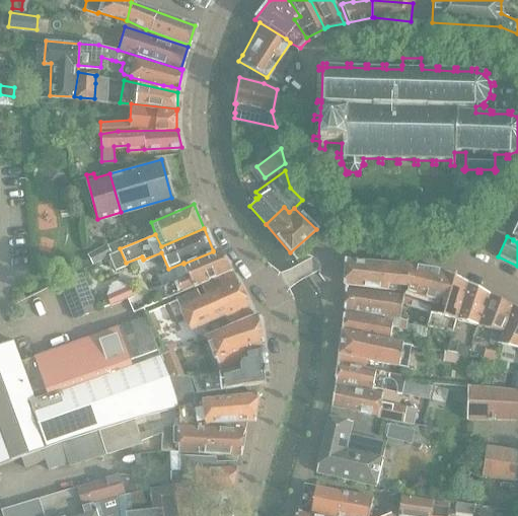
[(91,264),(112,253),(105,242),(85,252),(91,264)]
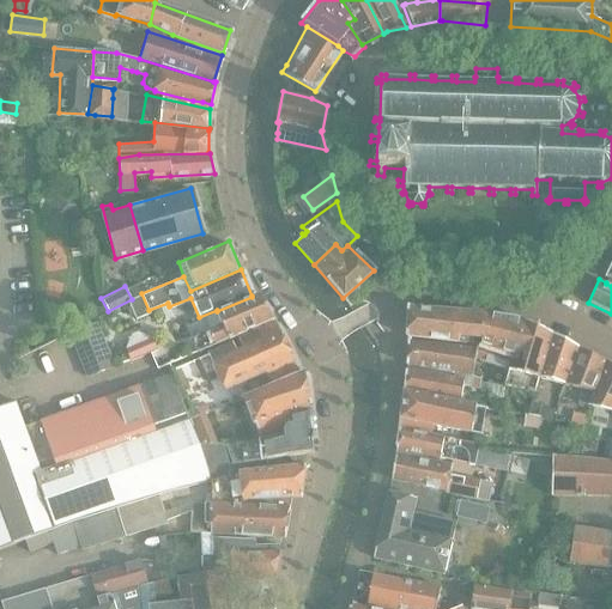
[(204,332),(188,339),(197,351),(213,343),(273,316),(261,292),(252,296),(252,297),(217,311),(217,310),(199,317),(198,318),(204,332)]
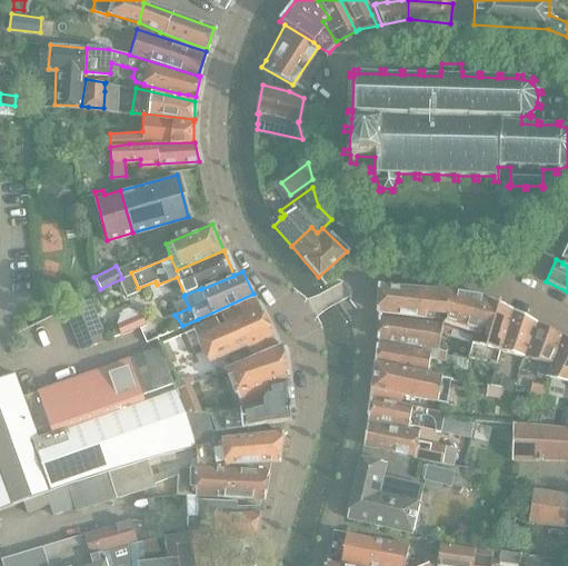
[(441,318),(445,318),(448,293),(378,285),(377,313),(441,318)]
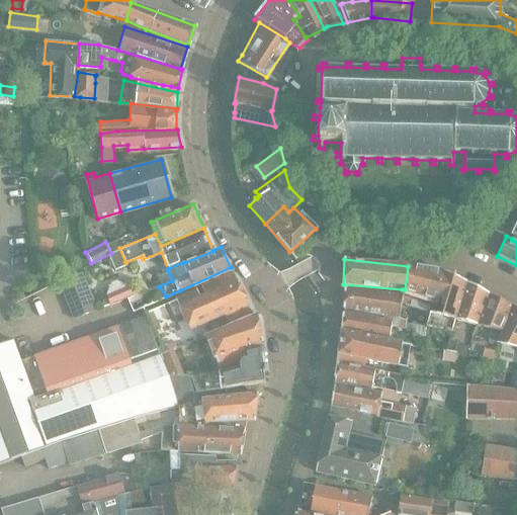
[(437,270),(408,266),(405,289),(406,289),(406,290),(432,299),(441,270),(438,269),(437,270)]
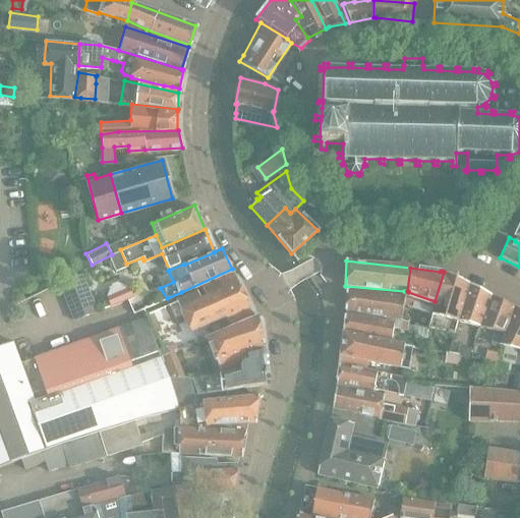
[(226,315),(231,328),(255,318),(255,315),(248,302),(249,301),(234,272),(201,287),(206,294),(200,296),(196,289),(176,298),(190,330),(226,315)]
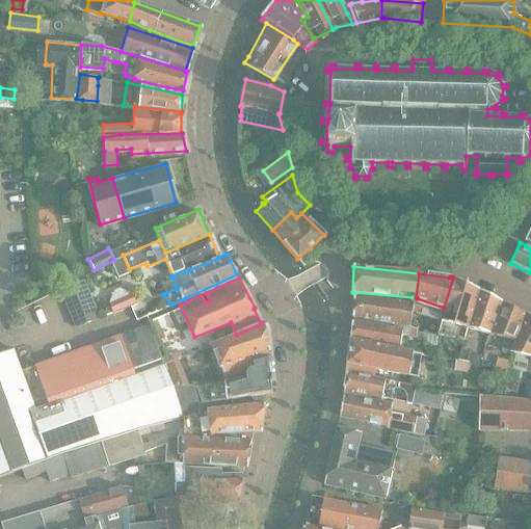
[(467,327),(478,290),(453,278),(444,308),(441,320),(435,335),(462,339),(467,327)]
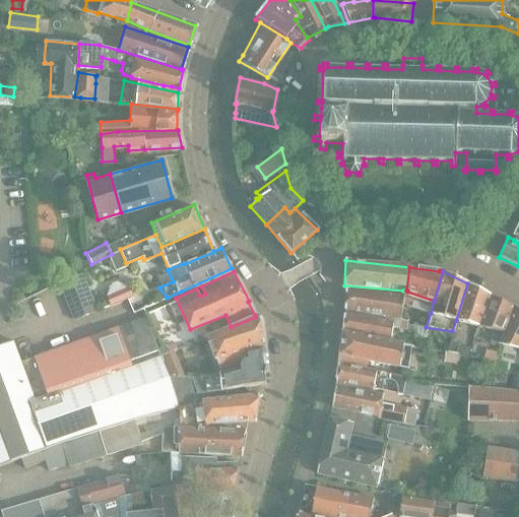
[(59,282),(67,302),(89,294),(81,273),(59,282)]
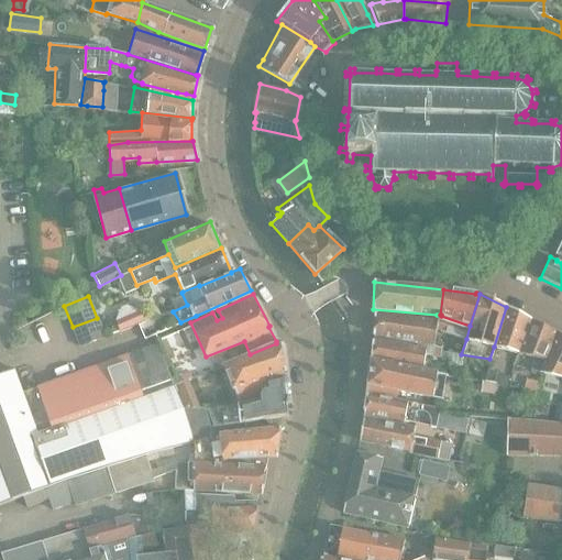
[(121,307),(116,320),(119,331),(132,326),(144,321),(140,310),(127,305),(123,306),(121,307)]
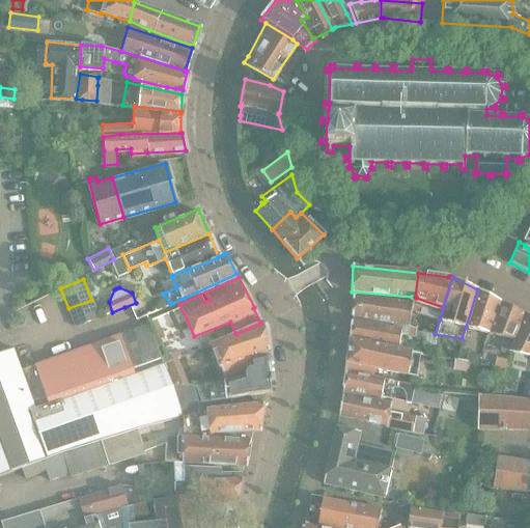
[(501,301),(477,289),(466,327),(486,332),(501,301)]
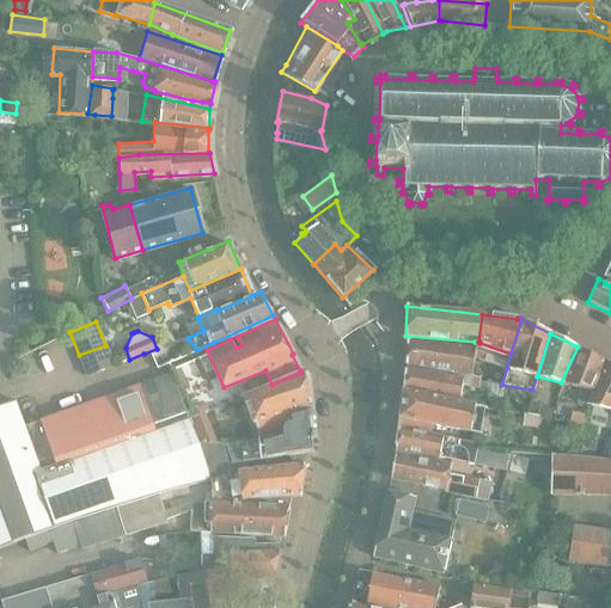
[(405,362),(463,373),(471,374),(474,356),(475,347),(405,339),(405,362)]
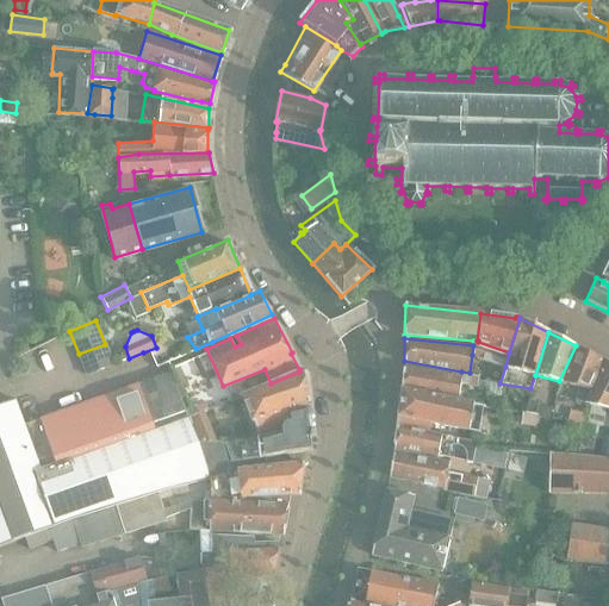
[(473,345),(472,355),(477,356),(505,367),(509,353),(478,342),(478,341),(477,341),(473,341),(473,345)]
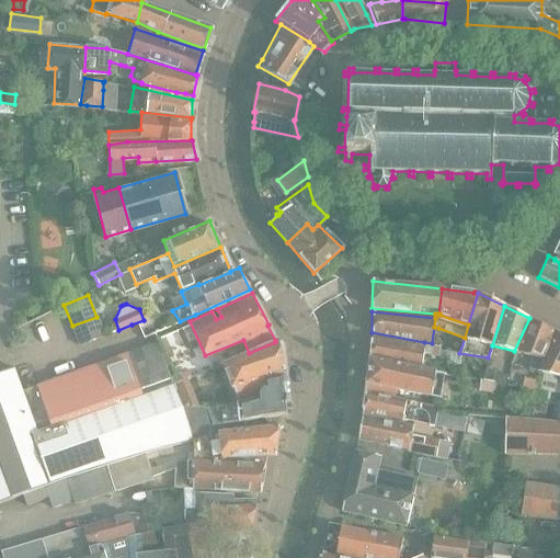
[(103,334),(96,317),(72,326),(80,344),(79,341),(102,332),(103,334)]
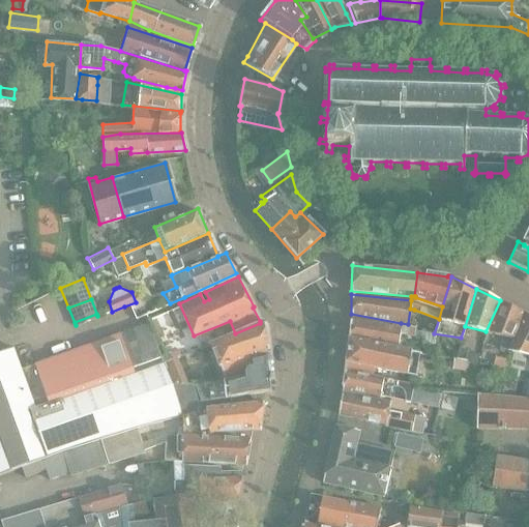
[(486,331),(502,335),(499,346),(508,349),(512,339),(518,329),(520,330),(525,314),(500,300),(486,331)]
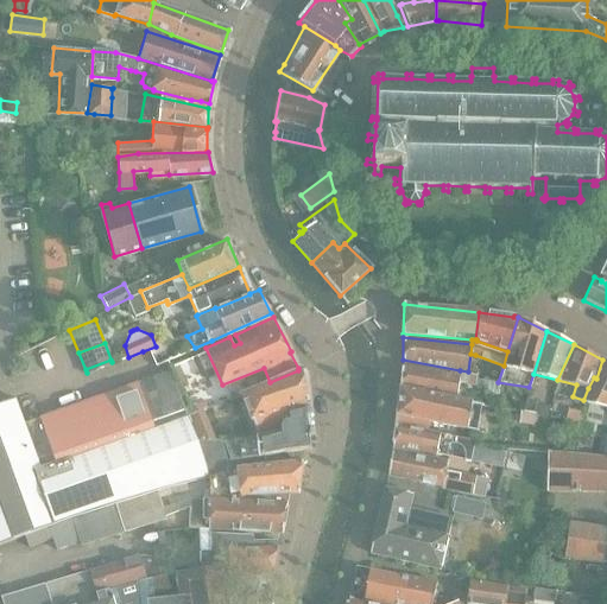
[(606,361),(602,360),(596,379),(594,377),(588,388),(583,400),(606,406),(606,408),(606,407),(606,361)]
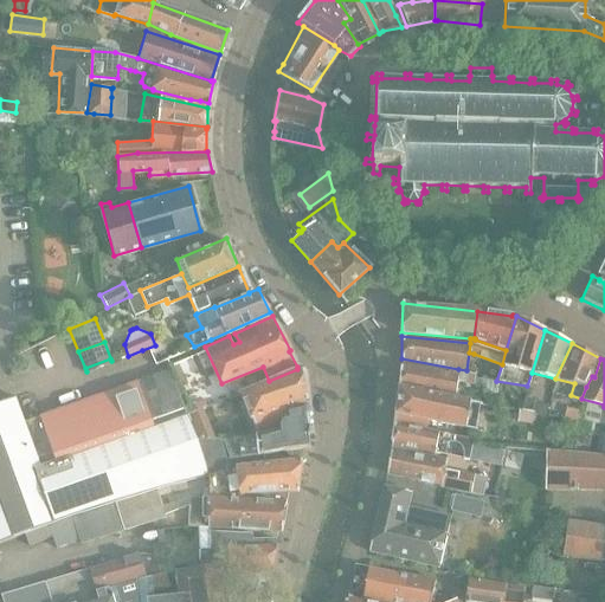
[(454,396),(456,380),(457,379),(474,382),(474,379),(475,376),(475,374),(467,373),(467,370),(458,369),(457,374),(401,362),(399,386),(454,396)]
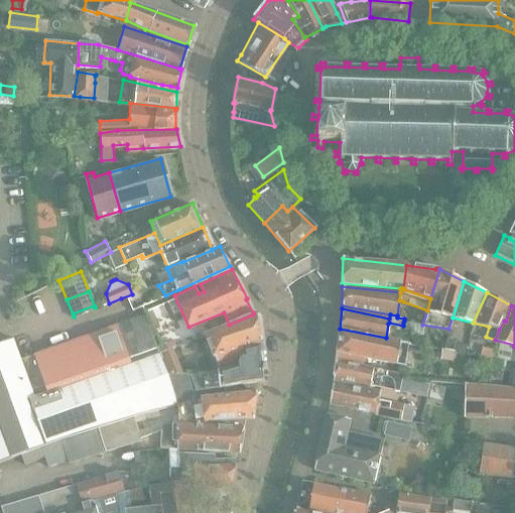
[(229,325),(205,334),(221,371),(240,367),(239,363),(244,362),(241,350),(261,345),(261,344),(258,311),(253,312),(253,314),(229,325)]
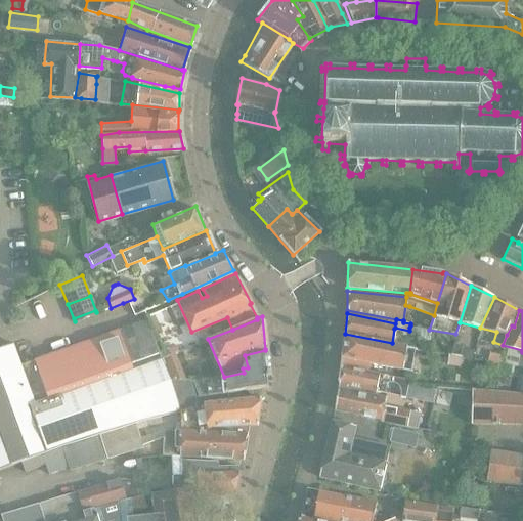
[(145,319),(118,330),(133,367),(138,366),(161,357),(159,351),(155,340),(145,319)]
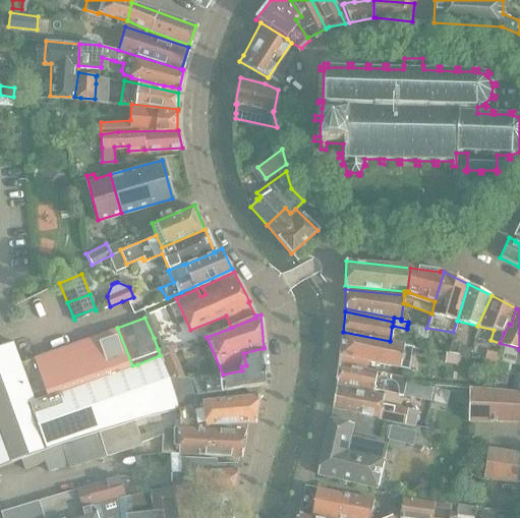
[(407,326),(407,329),(424,337),(426,329),(408,324),(407,326)]
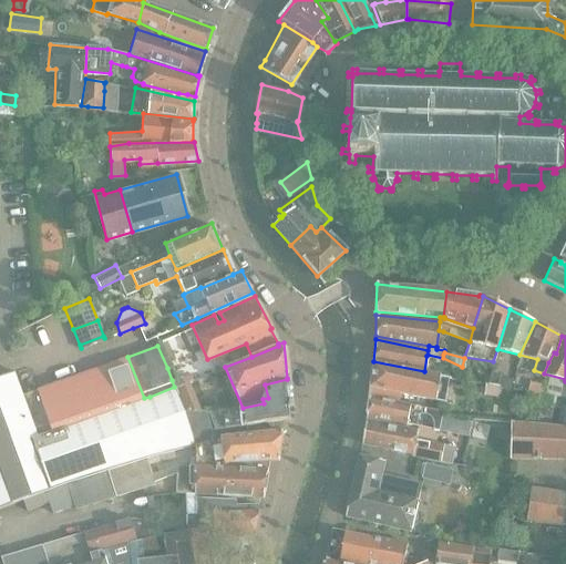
[(127,357),(23,395),(22,396),(40,434),(86,418),(144,398),(127,357)]
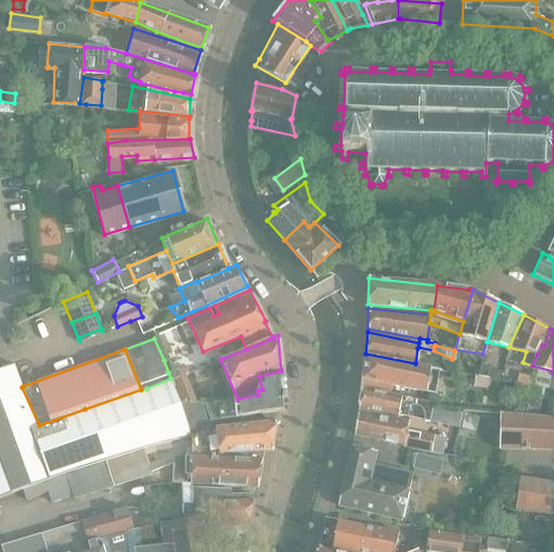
[(362,381),(361,386),(389,393),(391,384),(434,393),(438,369),(415,363),(365,354),(362,381)]
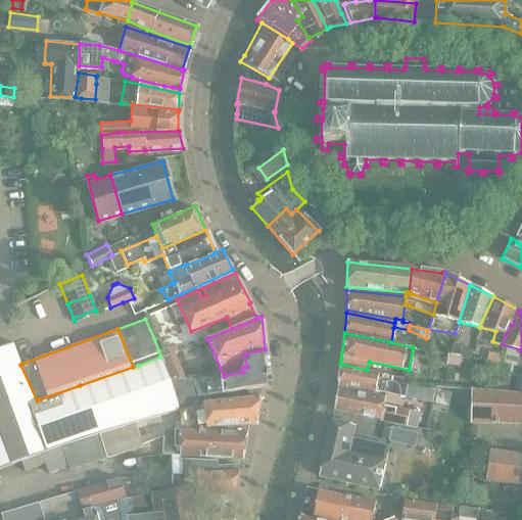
[(0,467),(21,460),(41,453),(51,448),(61,445),(76,439),(82,437),(88,436),(99,432),(135,422),(179,410),(178,408),(196,404),(189,377),(184,377),(168,378),(160,357),(138,366),(133,367),(80,385),(37,400),(20,365),(21,364),(13,342),(0,347),(0,467)]
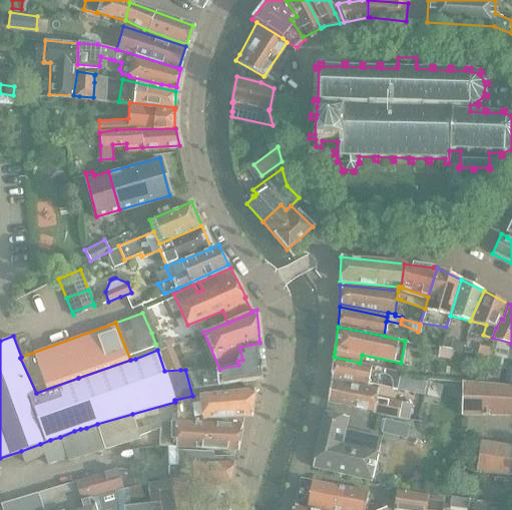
[(441,337),(439,345),(450,347),(461,350),(463,342),(441,337)]
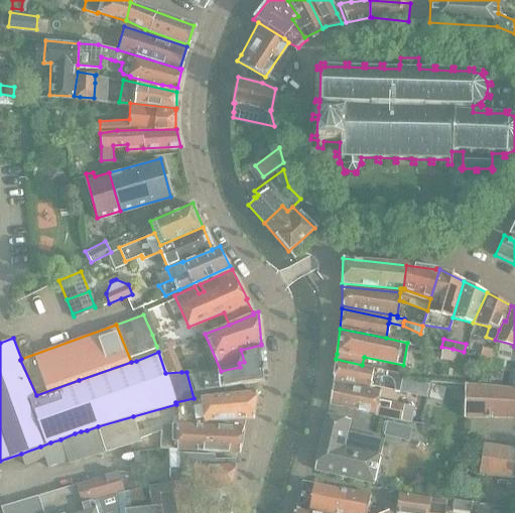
[(169,341),(156,346),(158,352),(171,346),(169,341)]
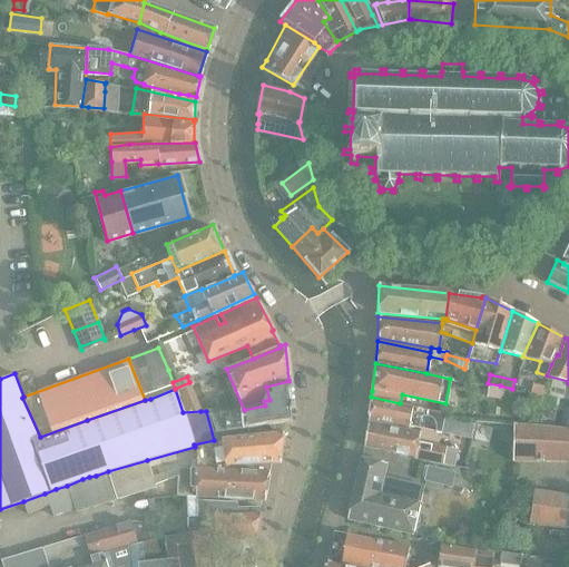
[(291,420),(288,381),(266,387),(270,400),(264,401),(265,406),(244,410),(233,412),(224,413),(226,430),(242,427),(242,428),(291,420)]
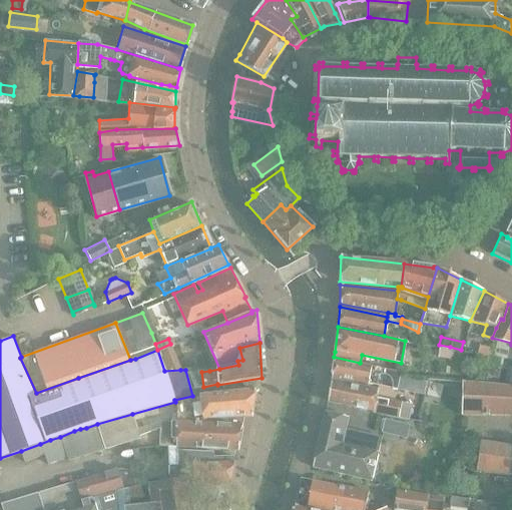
[(437,355),(449,357),(450,347),(439,345),(437,355)]
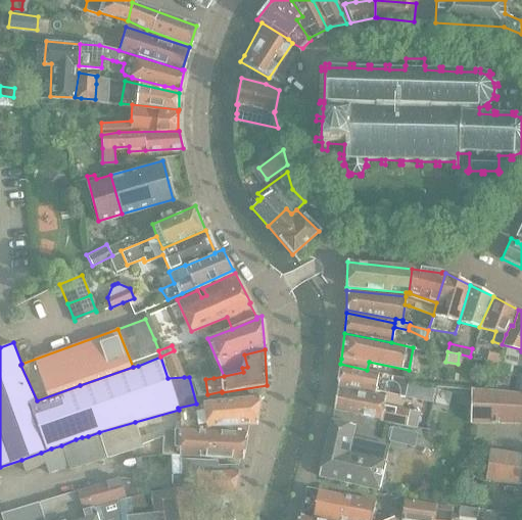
[(485,361),(495,364),(499,353),(488,351),(485,361)]
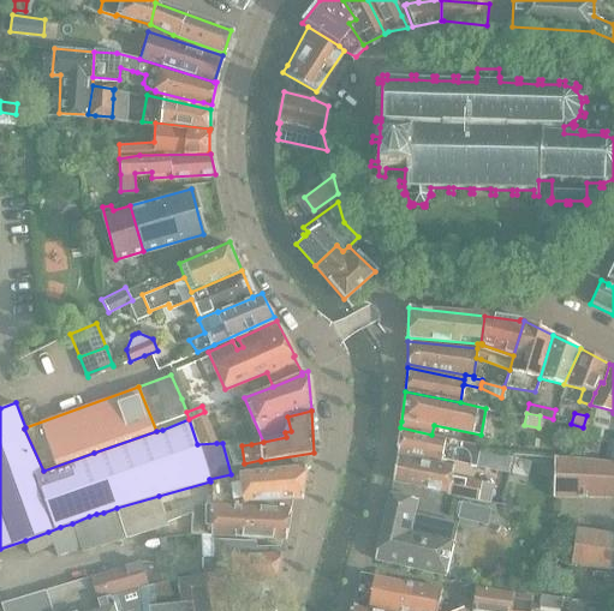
[(397,449),(428,456),(445,460),(445,457),(446,455),(447,454),(448,453),(449,450),(451,449),(453,449),(455,448),(457,448),(459,448),(462,449),(463,449),(465,450),(466,453),(468,454),(469,455),(469,457),(469,460),(469,461),(469,463),(468,466),(475,467),(475,466),(478,448),(480,444),(431,435),(400,427),(397,449)]
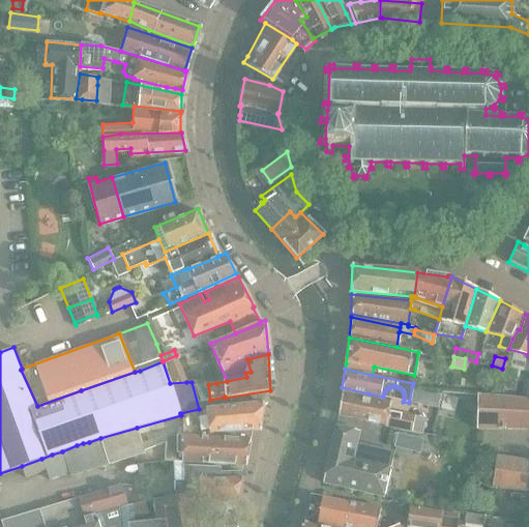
[(412,386),(409,402),(421,404),(424,389),(412,386)]
